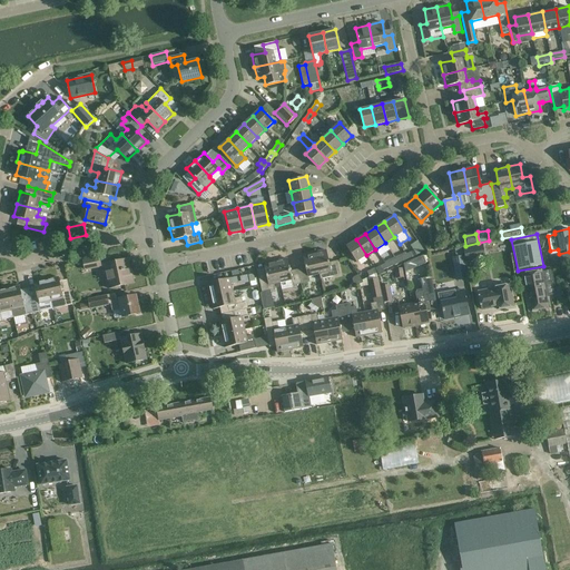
[(366,255),(356,239),(346,246),(356,262),(366,255)]
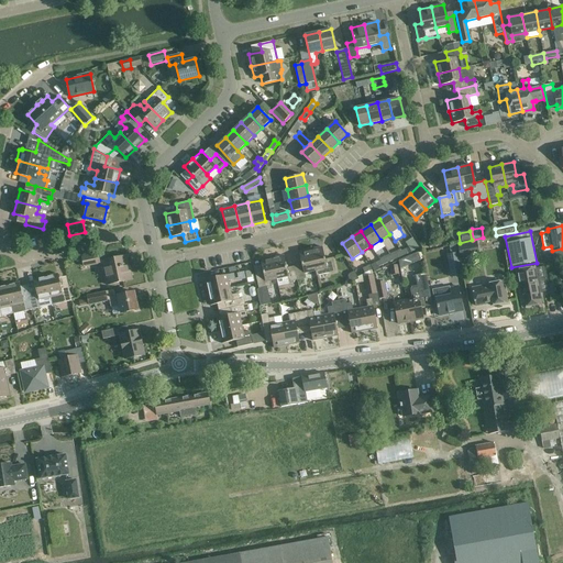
[(400,251),(403,256),(419,249),(412,239),(405,243),(408,247),(400,251)]
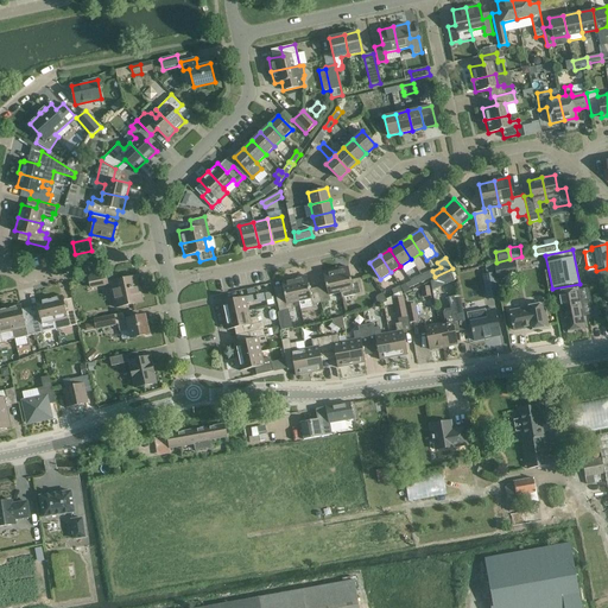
[(515,260),(494,265),(498,280),(518,277),(515,260)]
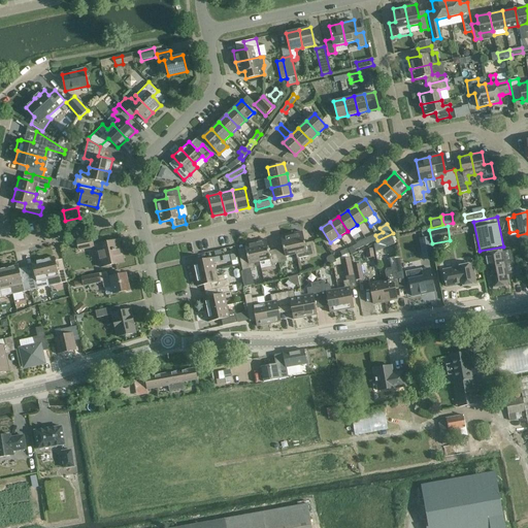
[(424,238),(418,239),(422,261),(434,259),(428,230),(423,231),(424,238)]
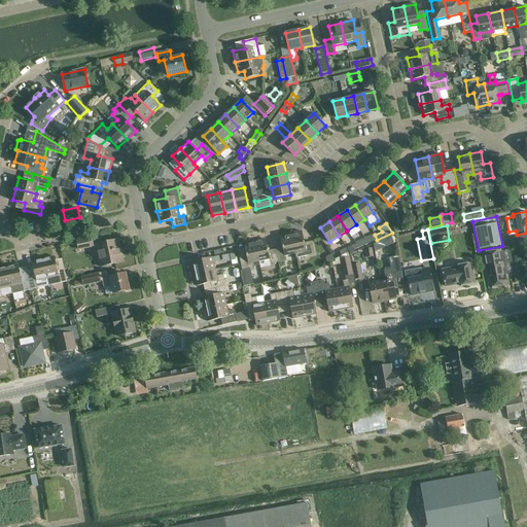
[(304,243),(302,231),(291,233),(295,253),(296,257),(314,253),(311,241),(304,243)]
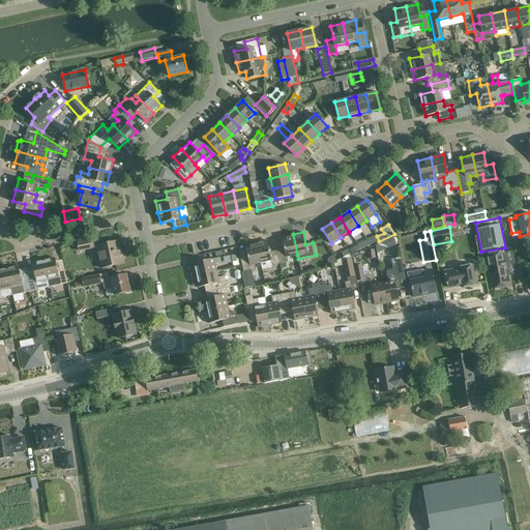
[(276,251),(280,263),(288,261),(287,257),(297,255),(293,234),(282,237),(284,248),(276,251)]
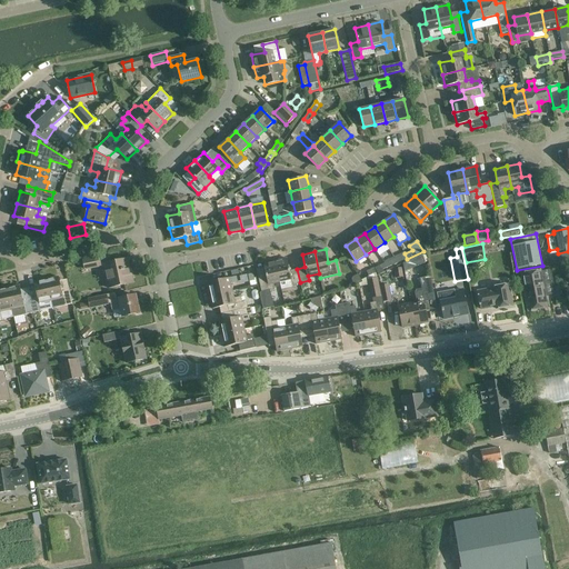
[(407,259),(405,253),(400,256),(400,255),(393,258),(395,259),(397,263),(407,259)]
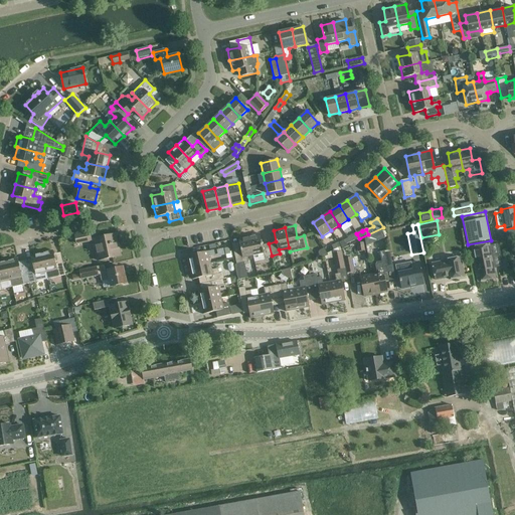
[(382,231),(372,235),(375,242),(385,238),(382,231)]
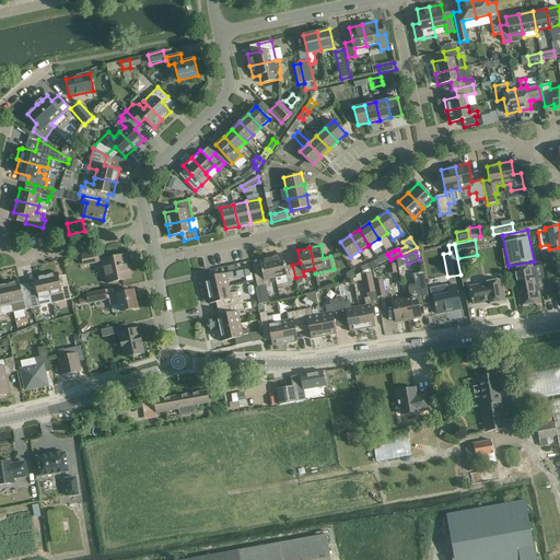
[(97,253),(82,256),(83,265),(98,261),(97,253)]
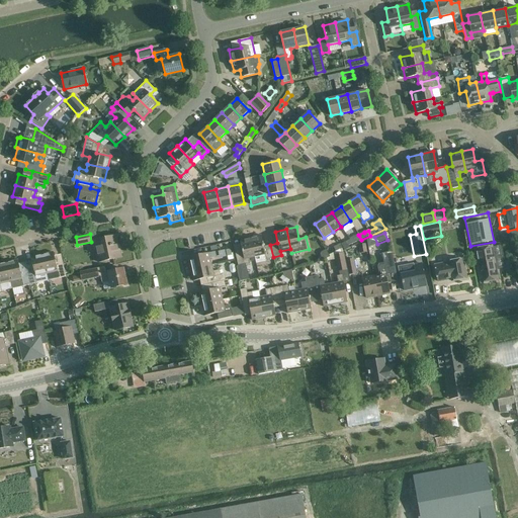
[(273,257),(270,245),(263,246),(261,235),(250,237),(255,257),(256,263),(266,261),(265,259),(273,257)]
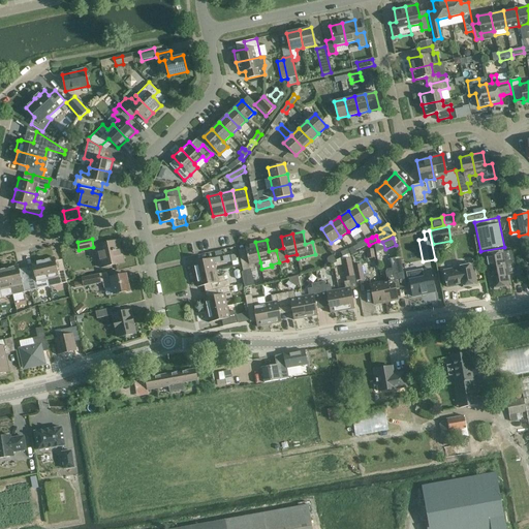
[(117,241),(95,246),(100,268),(123,262),(122,254),(120,254),(117,241)]
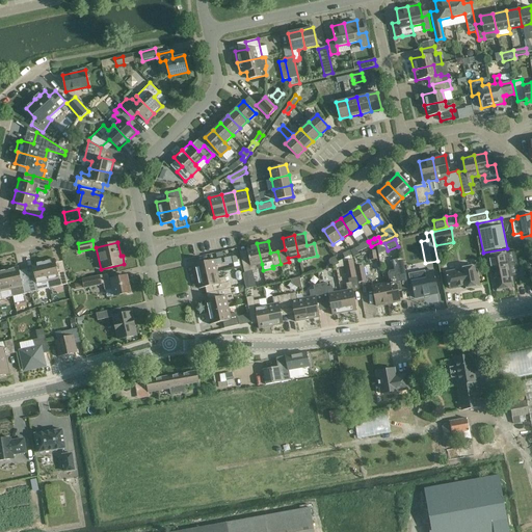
[(360,246),(362,250),(371,246),(369,242),(360,246)]
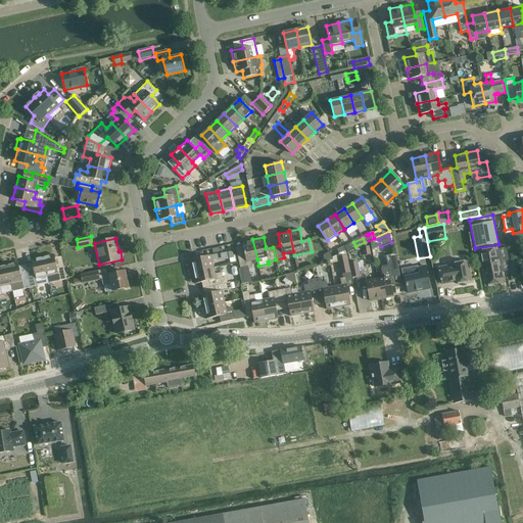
[(257,259),(252,239),(242,242),(244,253),(237,255),(240,268),(240,269),(238,270),(242,285),(251,283),(248,268),(253,267),(251,260),(257,259)]
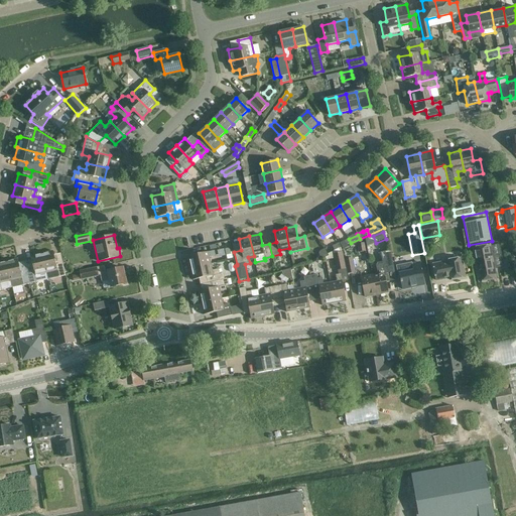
[(487,283),(487,280),(496,279),(490,245),(473,249),(479,282),(481,281),(482,283),(487,283)]
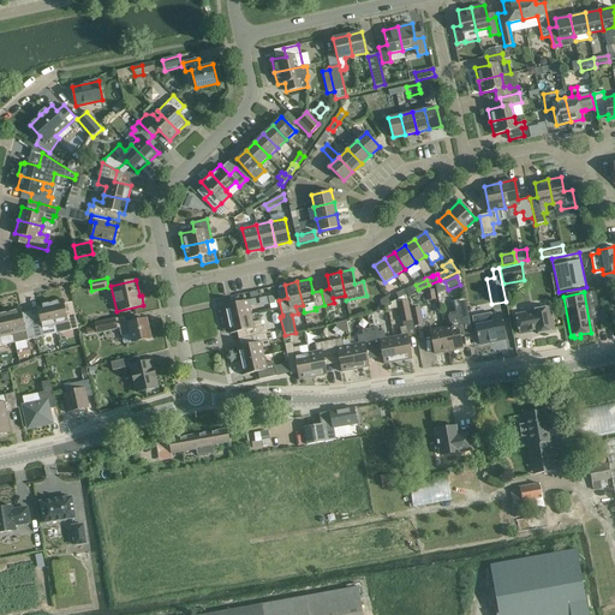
[(383,309),(392,305),(387,297),(381,299),(380,303),(383,309)]
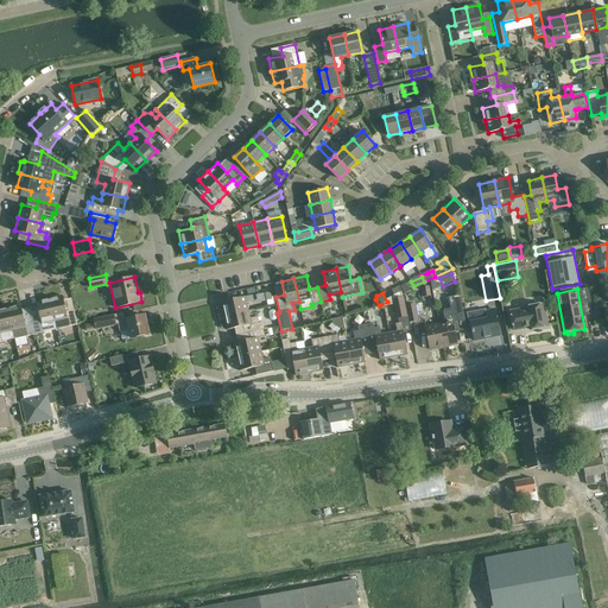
[(62,295),(50,298),(55,321),(57,330),(77,325),(74,310),(67,311),(64,301),(62,295)]
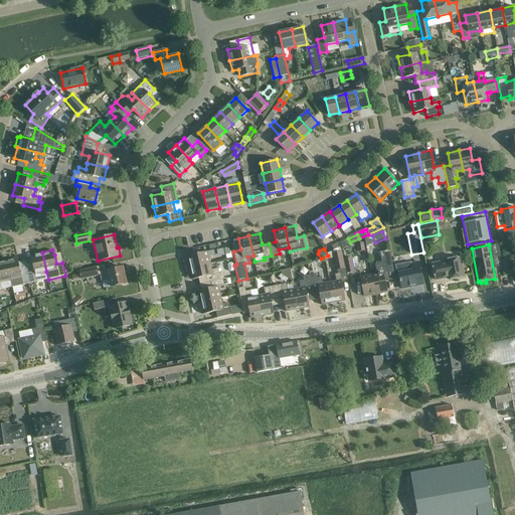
[(190,268),(210,264),(208,256),(215,254),(214,249),(207,251),(187,255),(190,268)]
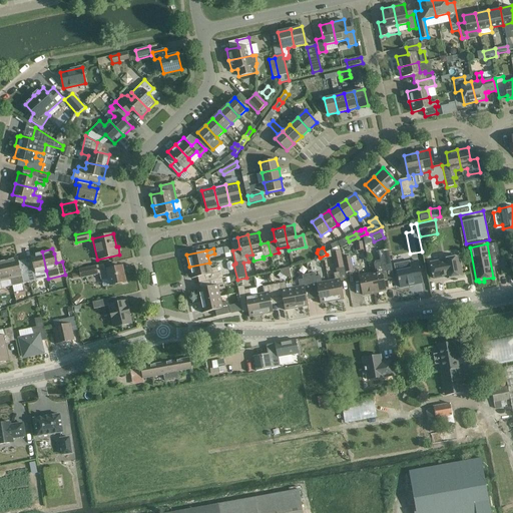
[(371,274),(374,293),(385,291),(383,279),(387,278),(385,269),(392,268),(388,249),(378,251),(380,261),(376,262),(374,265),(376,273),(371,274)]
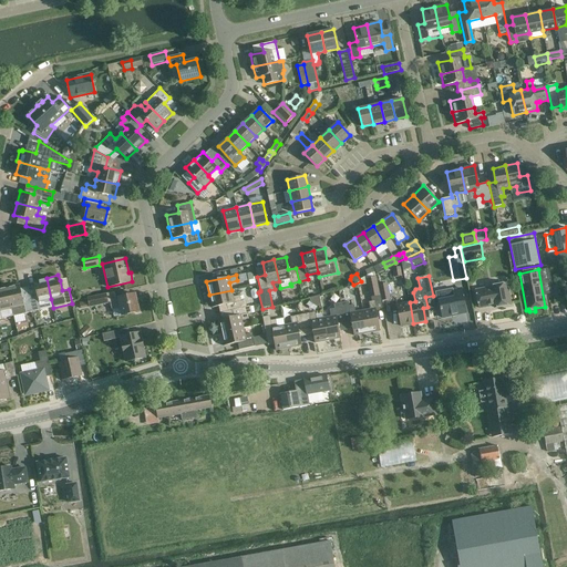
[(377,277),(366,279),(370,298),(380,296),(377,277)]
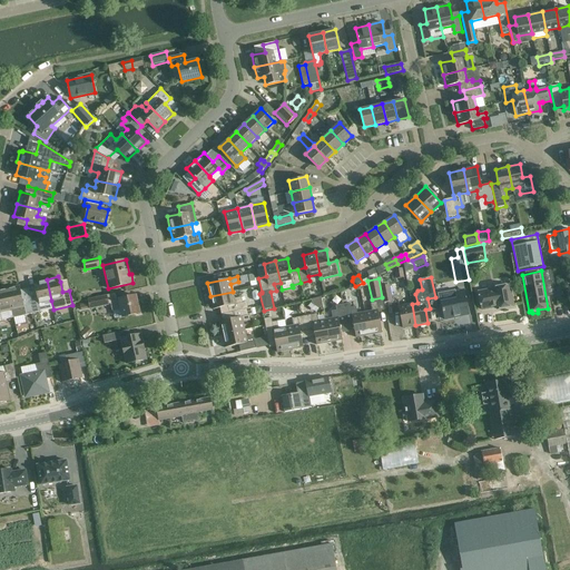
[(37,296),(30,297),(33,313),(40,311),(39,304),(51,301),(47,279),(33,282),(37,296)]
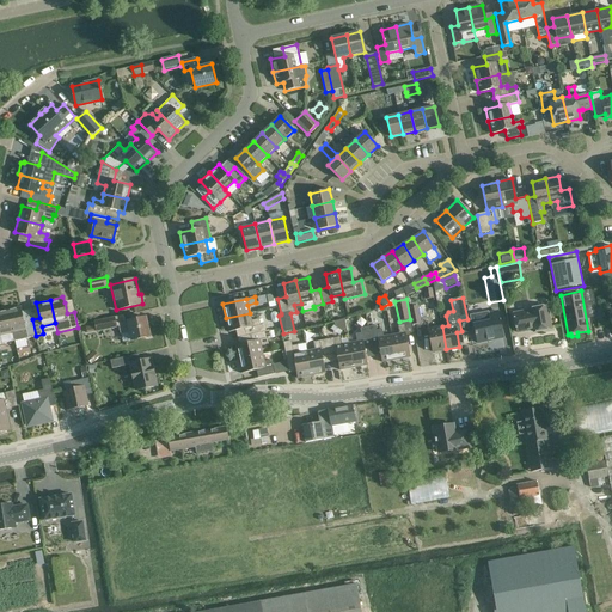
[(514,313),(518,334),(533,330),(533,334),(551,330),(546,305),(528,308),(528,310),(514,313)]
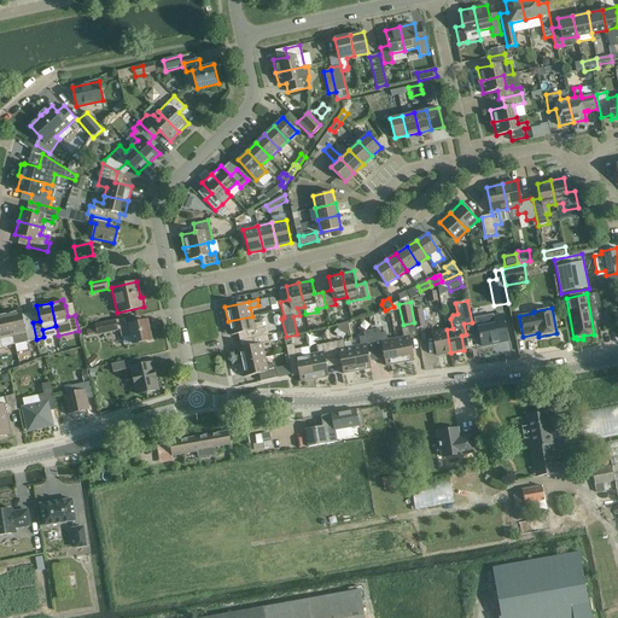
[(21,309),(7,313),(13,336),(15,344),(22,342),(28,340),(36,339),(33,322),(24,325),(21,309)]
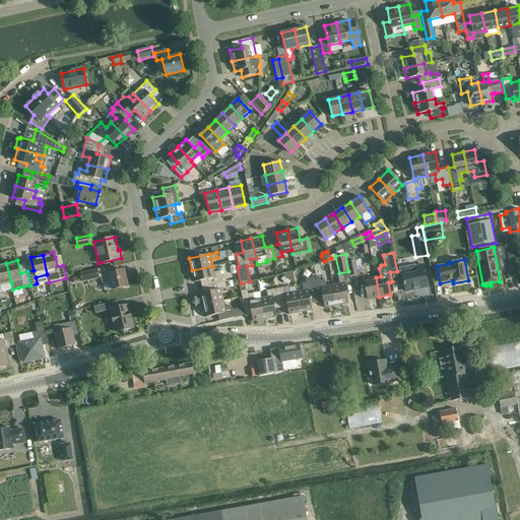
[(355,260),(347,262),(349,276),(359,274),(355,260)]
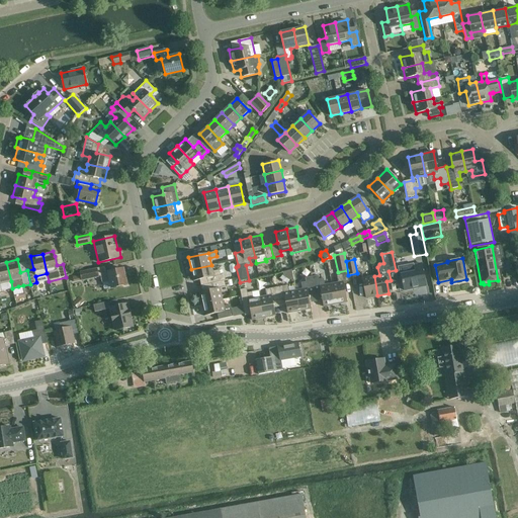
[(0,290),(6,289),(12,288),(11,281),(6,262),(0,263),(0,290)]
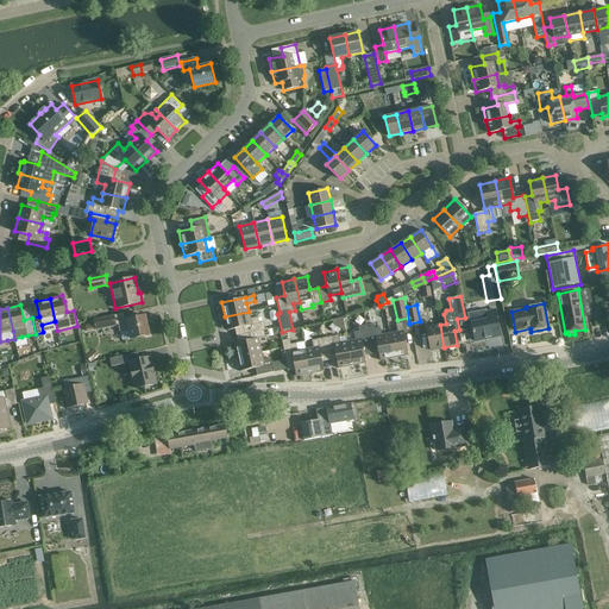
[(471,322),(475,341),(501,336),(495,309),(487,312),(488,319),(471,322)]
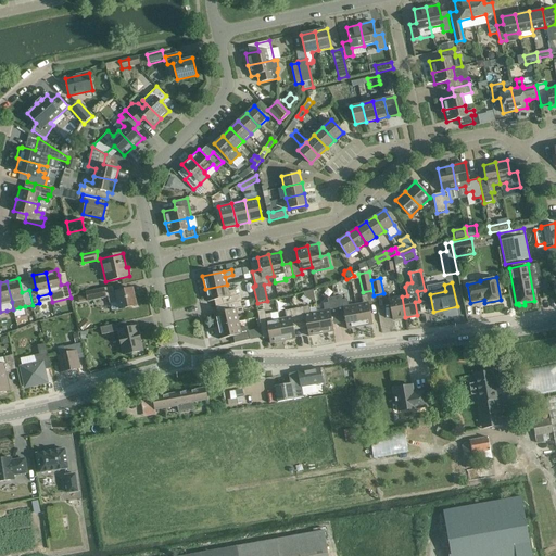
[(227,285),(205,289),(207,301),(222,299),(223,305),(226,304),(241,301),(241,300),(240,293),(236,294),(235,289),(228,291),(227,285)]
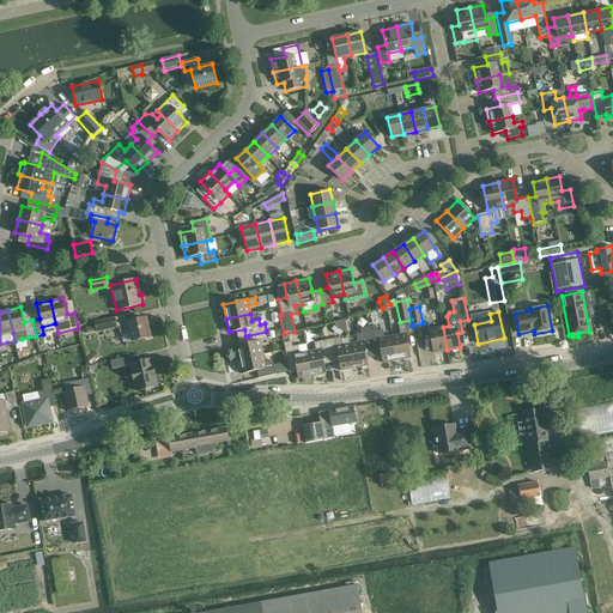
[(123,343),(131,340),(150,337),(146,317),(127,322),(127,323),(117,326),(120,334),(121,334),(123,343)]
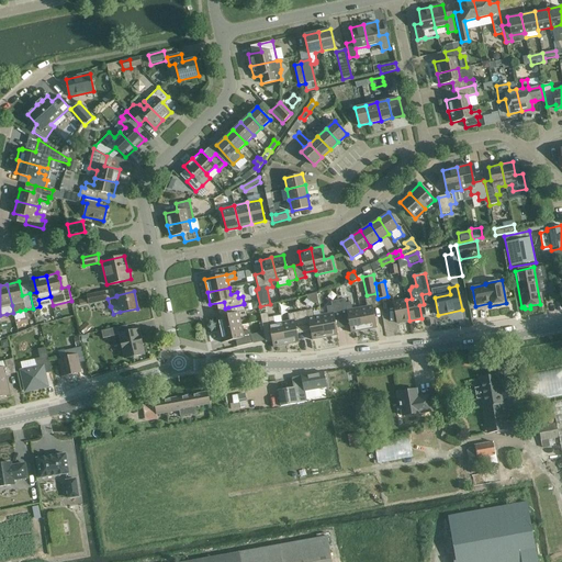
[(87,299),(79,301),(80,306),(88,305),(108,302),(105,292),(86,295),(87,299)]
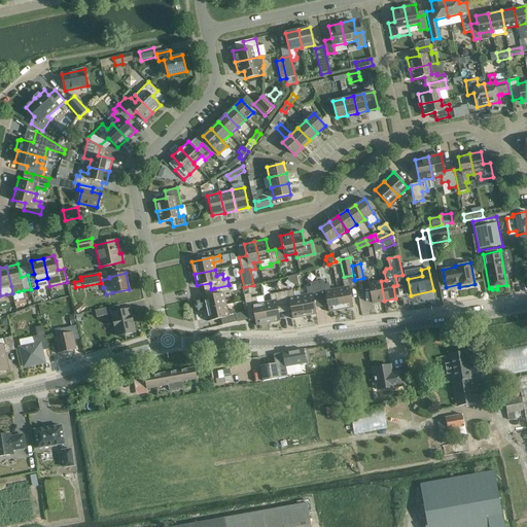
[(285,277),(286,287),(299,286),(297,275),(285,277)]
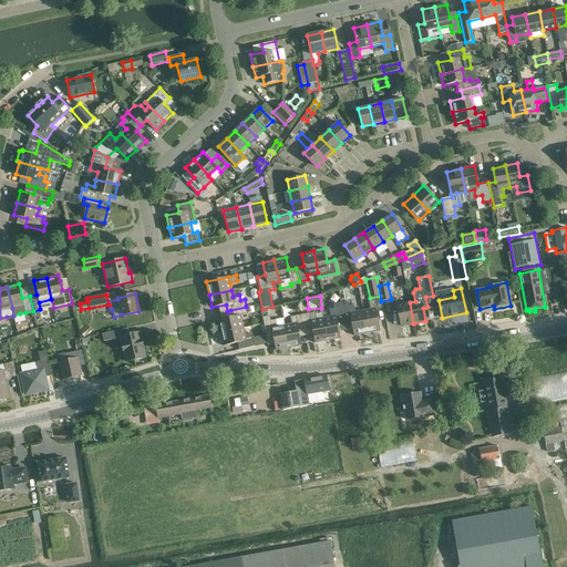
[(367,332),(363,310),(356,312),(353,305),(349,306),(348,301),(341,302),(344,322),(351,321),(353,336),(367,332)]
